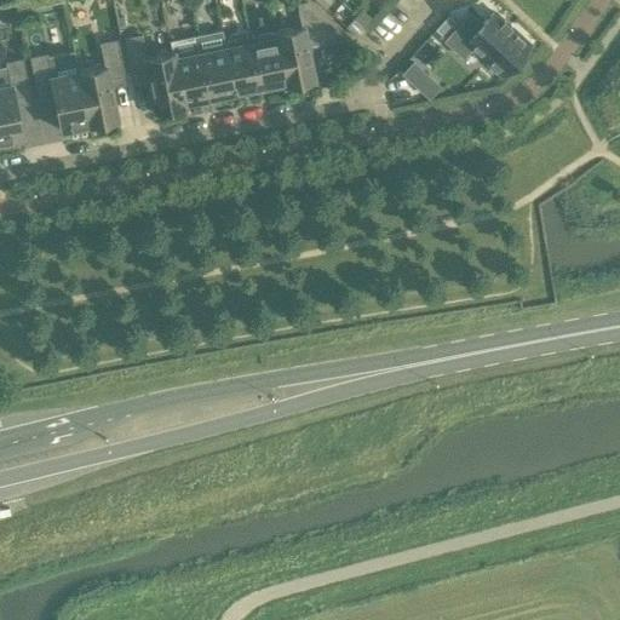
[(285,82),(285,85),(294,84),(296,87),(315,82),(305,39),(339,33),(340,32),(306,1),(297,3),(302,27),(275,32),(285,82)]
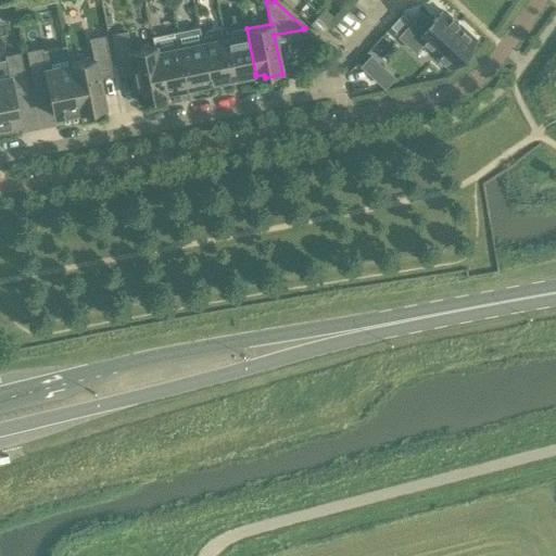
[(421,11),(399,36),(415,51),(422,42),(450,67),(475,40),(457,24),(458,24),(457,23),(456,24),(451,19),(452,17),(451,16),(451,17),(442,11),(432,22),(421,11)]
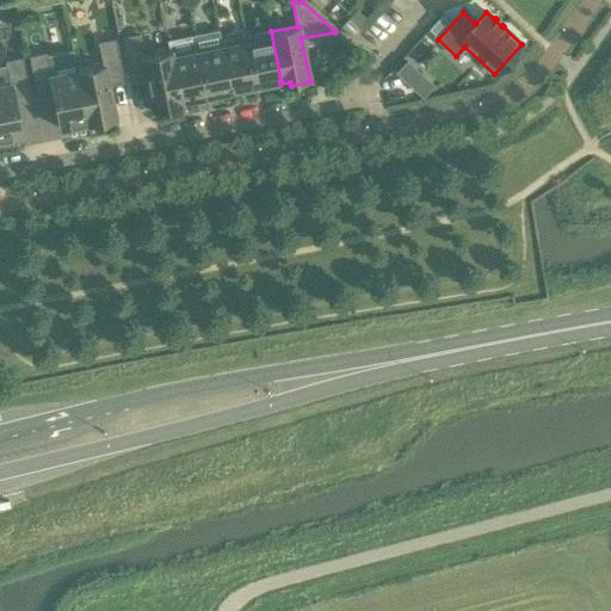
[(443,16),(426,32),(433,41),(451,23),(443,16)]
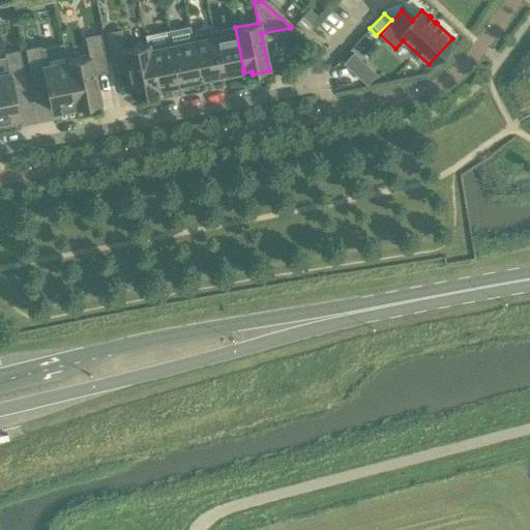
[(306,33),(314,25),(302,16),(295,23),(306,33)]
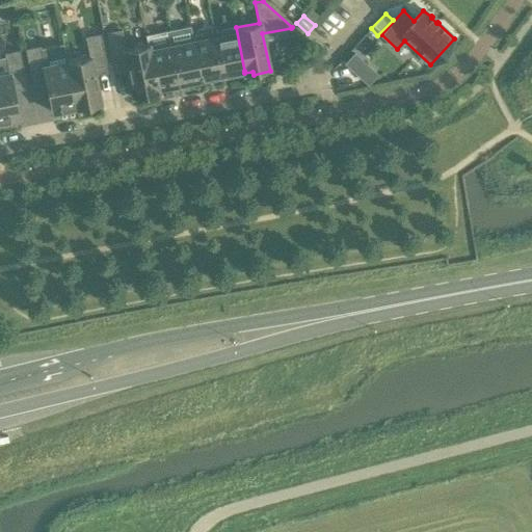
[(190,26),(168,30),(179,84),(201,79),(192,35),(190,26)]
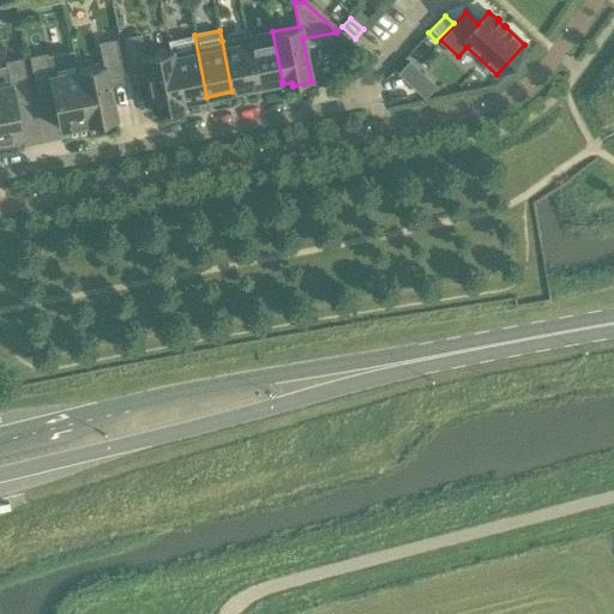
[(272,31),(247,36),(257,86),(282,82),(272,31)]
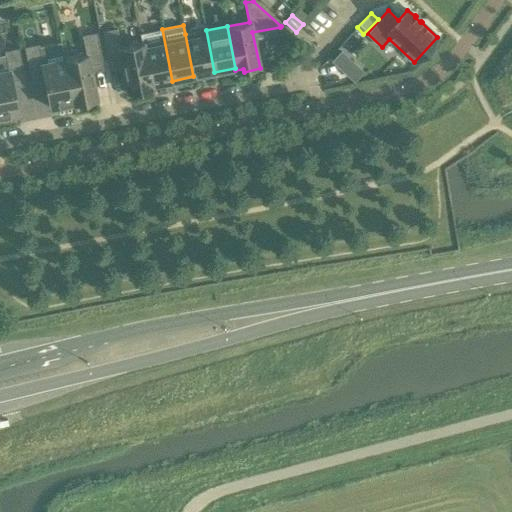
[(151,85),(142,43),(121,47),(117,28),(102,31),(108,61),(121,59),(129,95),(145,92),(144,89),(152,87),(152,85),(151,85)]
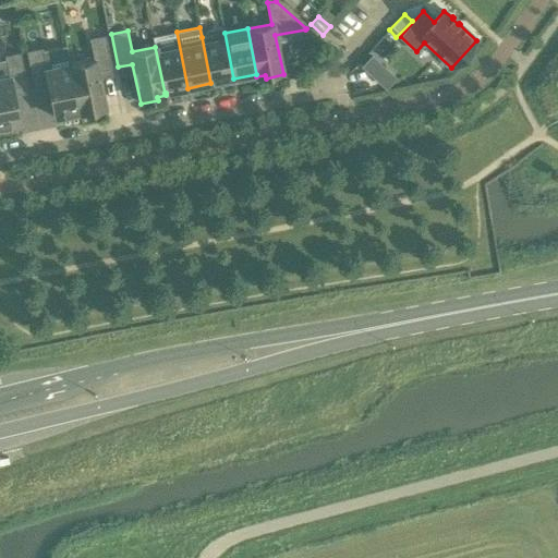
[(153,37),(155,47),(165,93),(166,93),(187,88),(177,32),(153,37)]
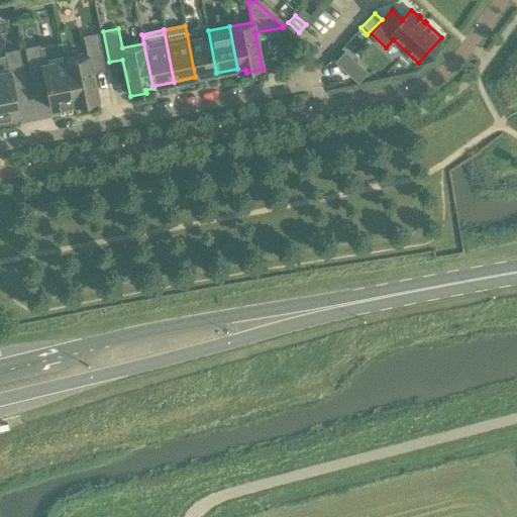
[(216,73),(208,30),(187,34),(195,77),(216,73)]
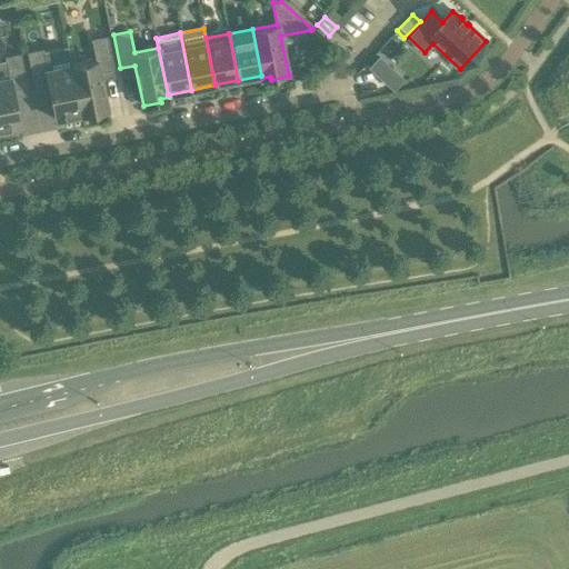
[(96,60),(71,66),(82,118),(99,115),(98,111),(107,109),(100,72),(113,69),(107,36),(91,39),(96,60)]
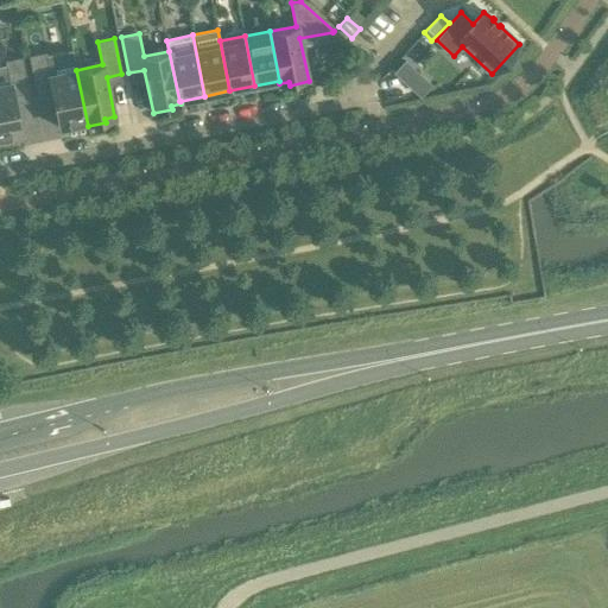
[(76,70),(73,50),(46,55),(46,52),(29,56),(36,92),(51,88),(59,128),(69,126),(70,130),(88,126),(76,70)]
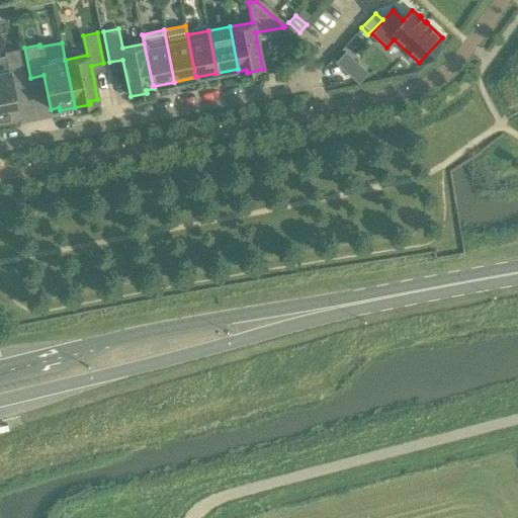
[(6,59),(0,60),(0,121),(11,119),(10,117),(18,115),(12,82),(24,79),(18,49),(4,52),(6,59)]
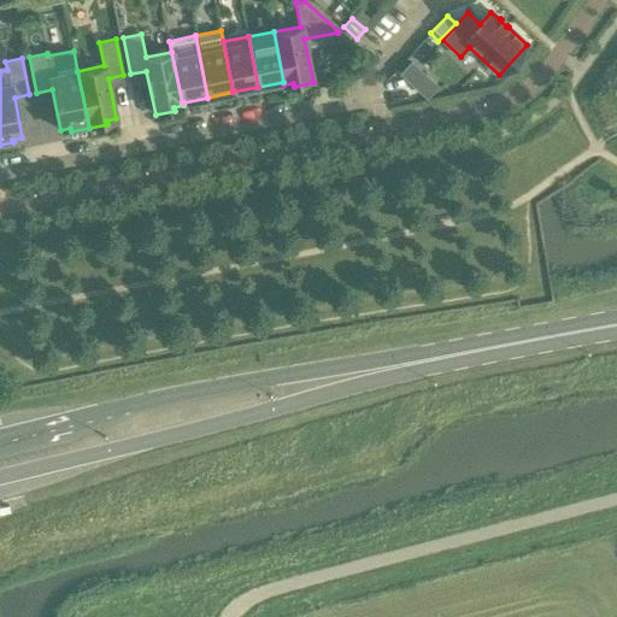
[(411,62),(400,74),(415,86),(424,75),(411,62)]
